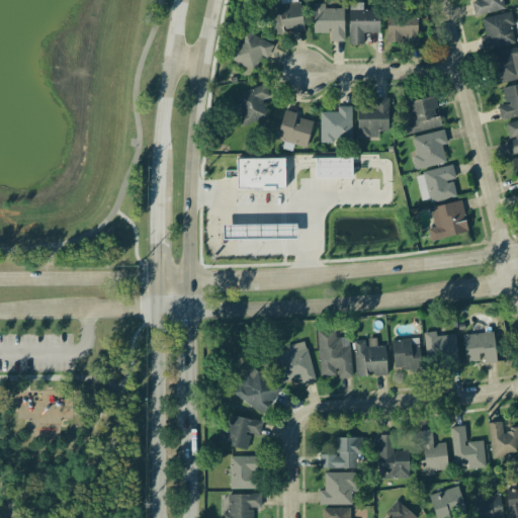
[(304,30),(298,0),(267,0),(272,32),(291,29),(292,32),(304,30)]
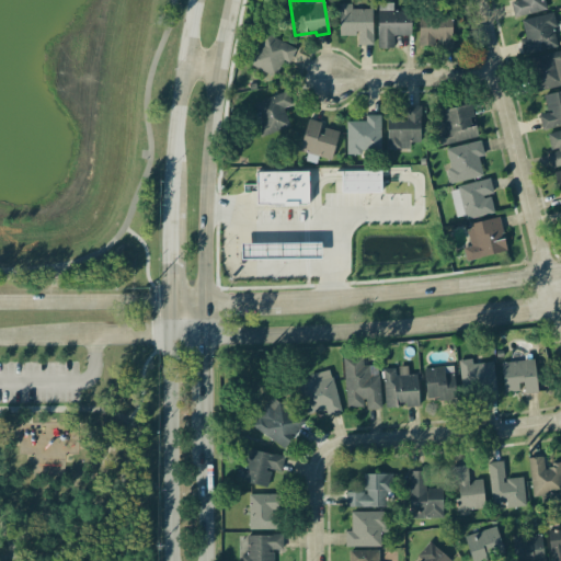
[(513,0),(514,0),(510,1),(514,16),(546,9),(544,0),(513,0)]
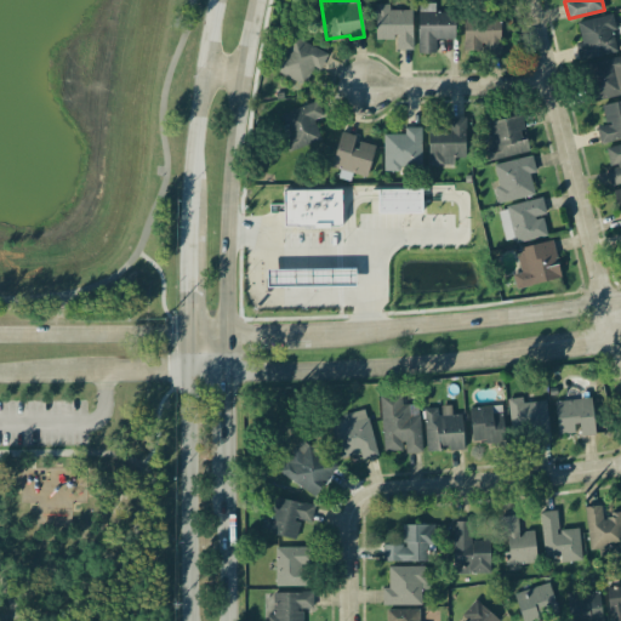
[(434,3),(417,4),(419,53),(436,52),(436,39),(454,39),(454,12),(434,12),(434,3)]
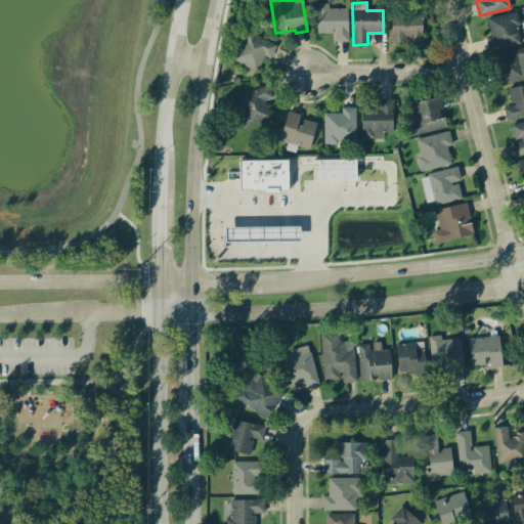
[(348,41),(347,8),(328,8),(328,3),(316,3),(316,33),(334,33),(334,42),(348,41)]
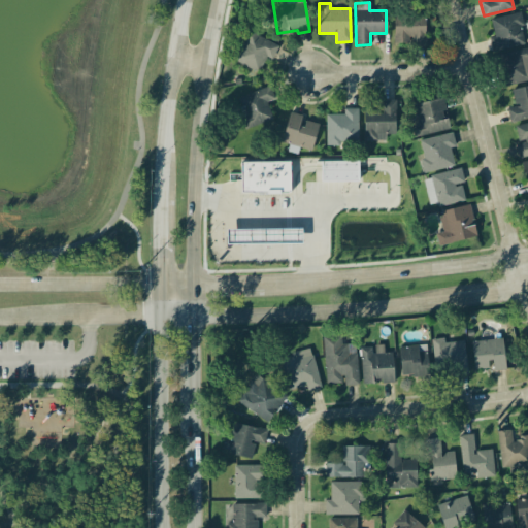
[(525,44),(519,12),(491,19),(494,35),(489,36),(492,51),(525,44)]
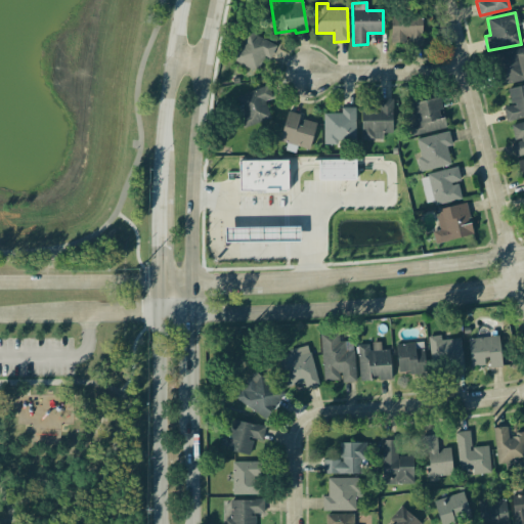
[(391,14),(390,42),(407,42),(407,45),(422,45),(423,15),(391,14)]
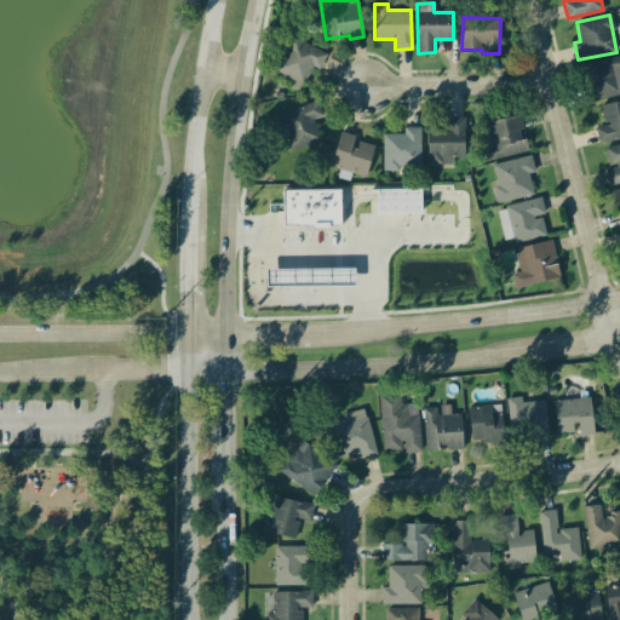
[(313,67),(319,69),(327,53),(292,36),(274,70),(303,85),(313,67)]
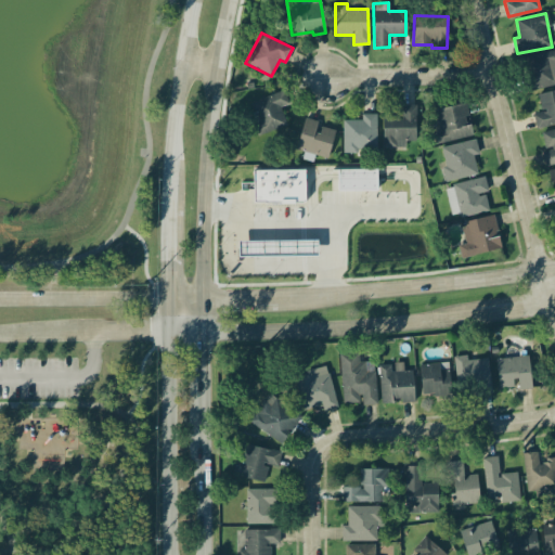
[(529,89),(554,82),(554,49),(521,57),(529,89)]
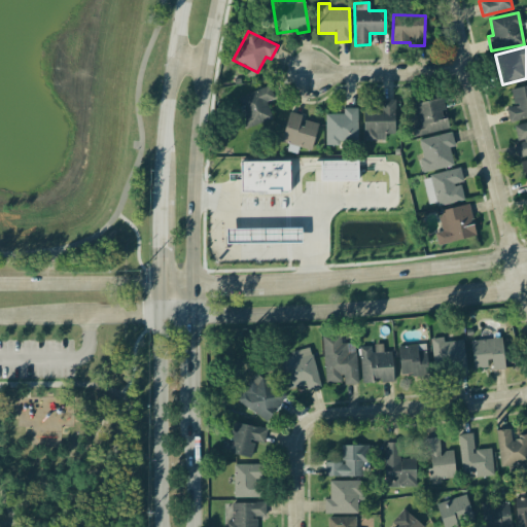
[(526,84),(511,88),(515,106),(505,108),(508,120),(526,116),(526,84)]
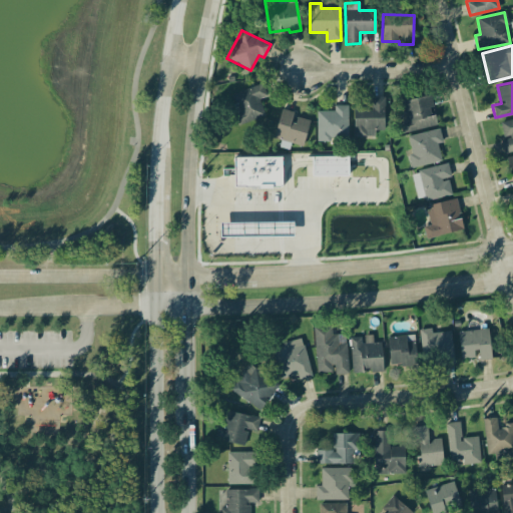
[(266,96),(261,83),(229,94),(240,124),(266,115),(259,98),(266,96)]
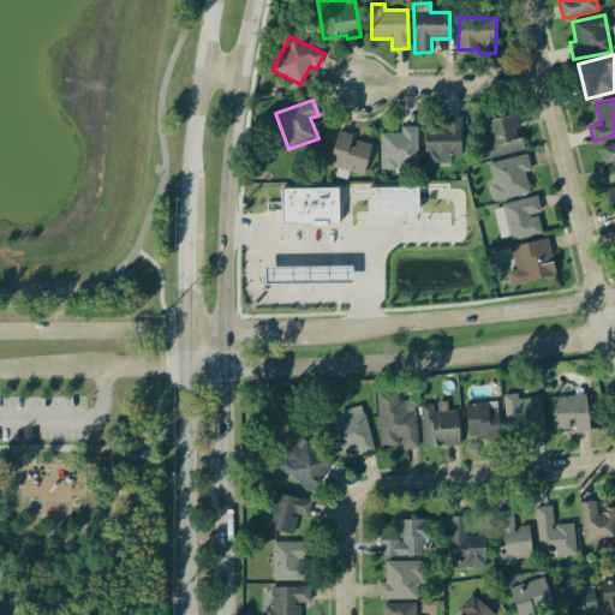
[(481,121),(485,144),(479,145),(482,159),(524,150),(520,133),(519,133),(515,114),(481,121)]
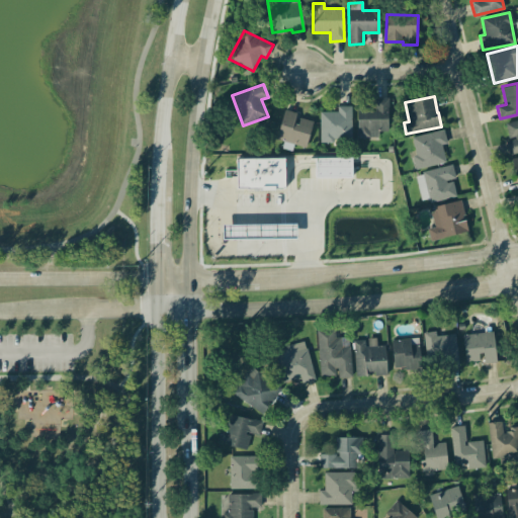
[(377,137),(377,131),(389,132),(390,98),(371,98),(370,107),(357,107),(356,137),(377,137)]
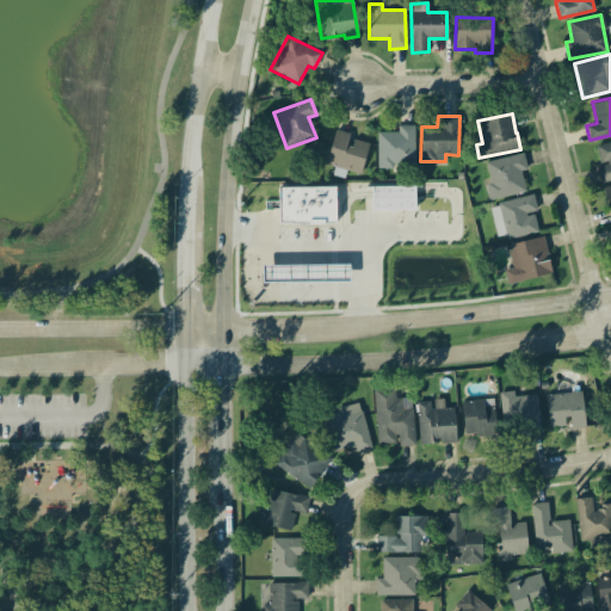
[(414,125),(397,125),(397,133),(377,131),(377,167),(414,167),(414,125)]
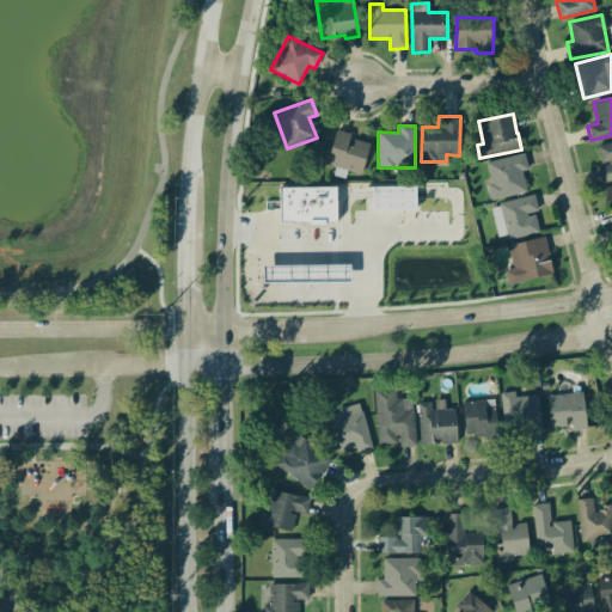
[(326,165),(362,173),(369,144),(350,139),(352,134),(335,129),(326,165)]
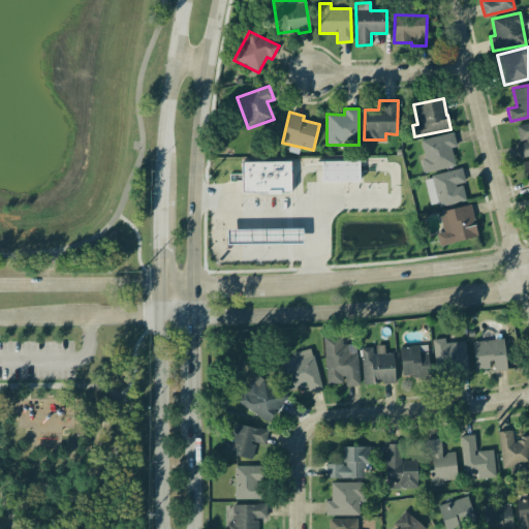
[(528,122),(516,125),(520,143),(516,143),(519,158),(528,155),(528,122)]
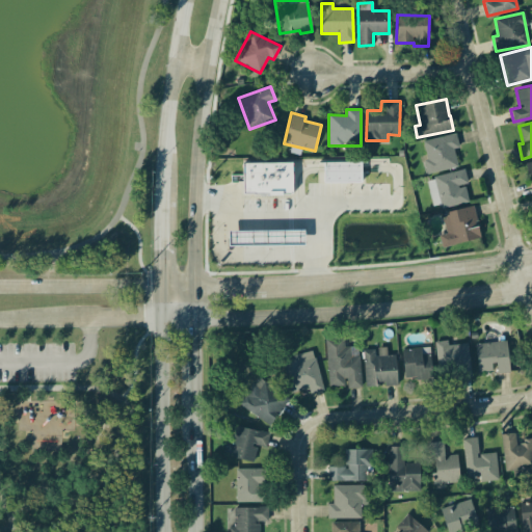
[(429,174),(457,166),(453,150),(458,148),(455,133),(421,141),(429,174)]
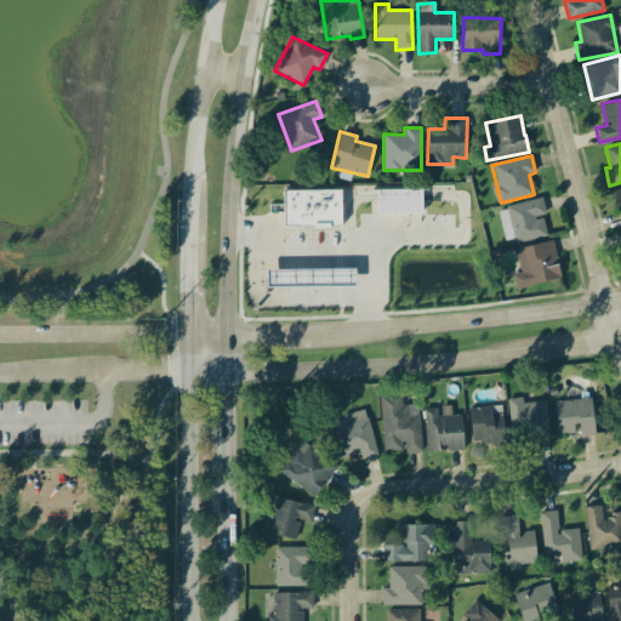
[(377,214),(421,212),(421,188),(376,189),(377,214)]
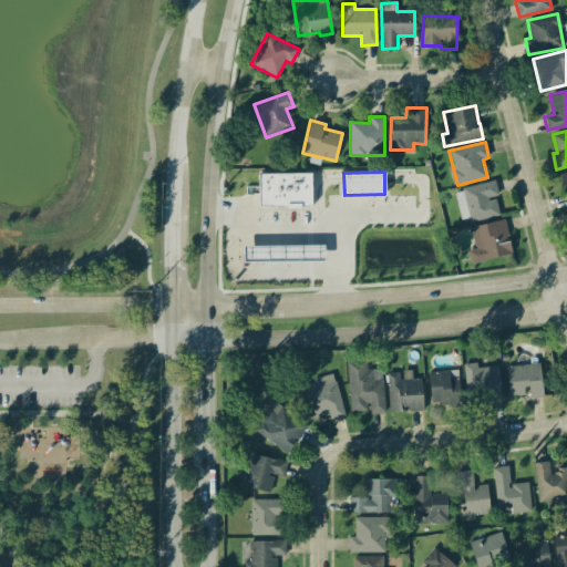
[(258,174),(258,207),(311,206),(310,173),(258,174)]
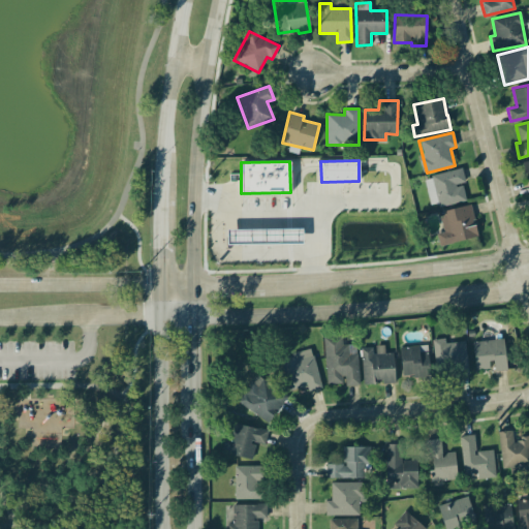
[(424,177),(430,207),(465,199),(462,184),(464,183),(462,168),(424,177)]
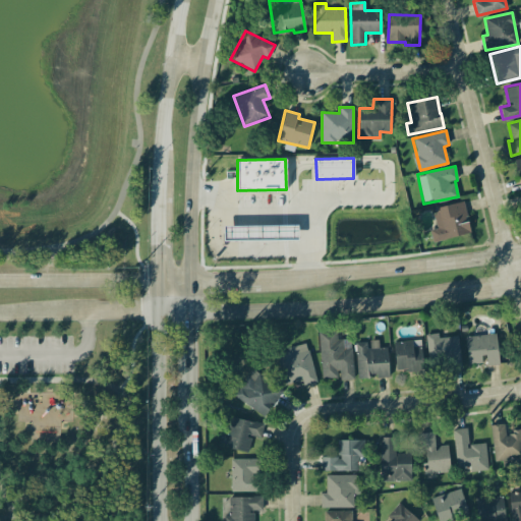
[(470,233),(464,201),(432,208),(437,228),(429,230),(431,241),(470,233)]
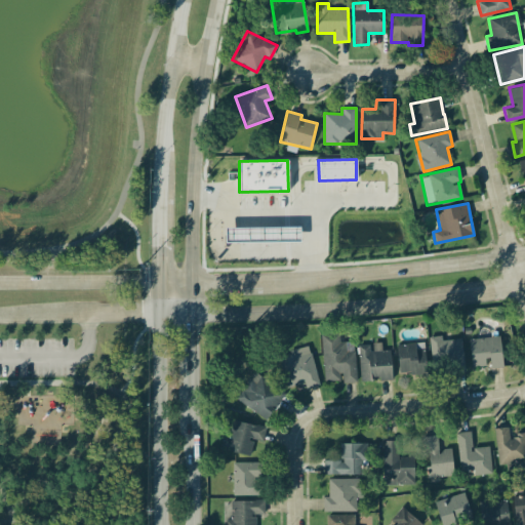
[(225,229),(226,243),(300,241),(299,227),(225,229)]
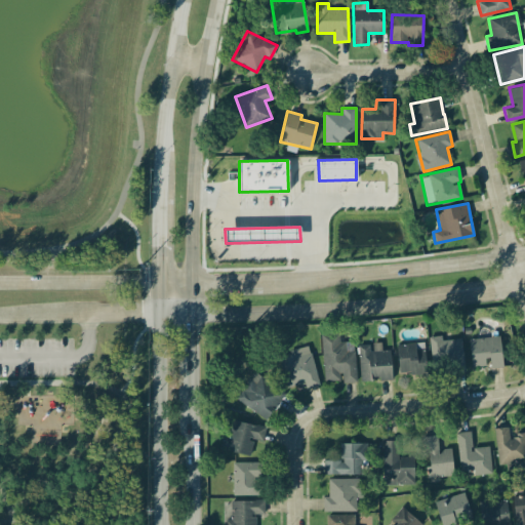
[(323,381),(341,380),(341,385),(356,384),(355,351),(347,352),(346,341),(339,341),(338,333),(321,334),(323,381)]
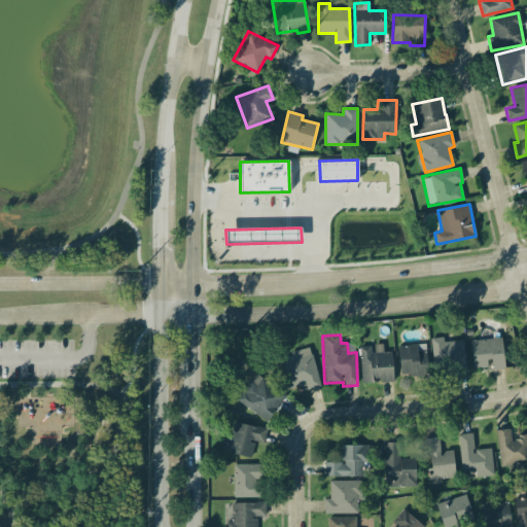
[(463,340),(443,342),(443,337),(430,338),(433,367),(456,364),(457,371),(466,370),(463,340)]
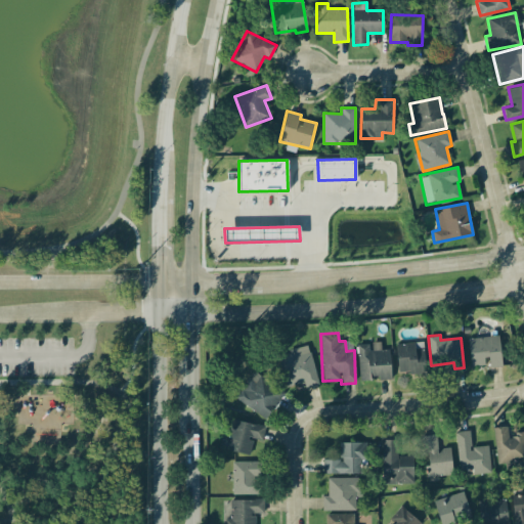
[(469,338),(470,365),(487,364),(487,367),(500,366),(498,336),(469,338)]
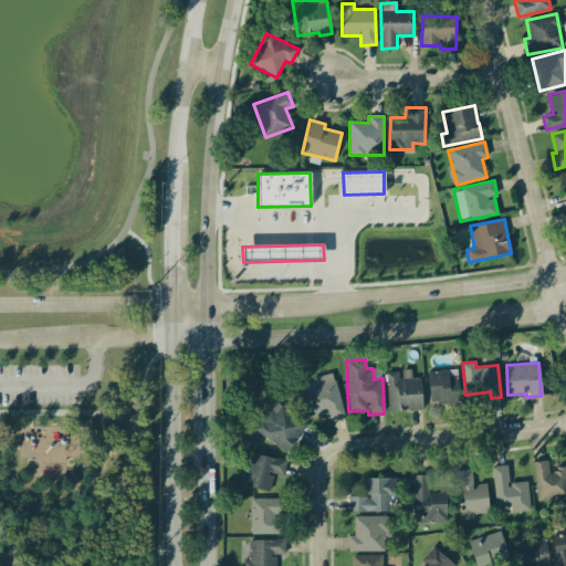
[(421,409),(420,377),(410,377),(410,369),(400,369),(400,371),(386,371),(387,411),(421,409)]
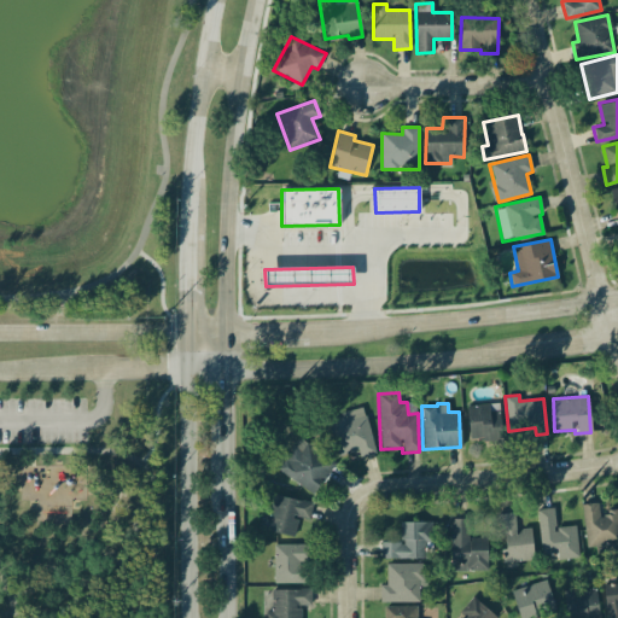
[(467,404),(468,442),(502,441),(501,410),(490,410),(489,404),(467,404)]
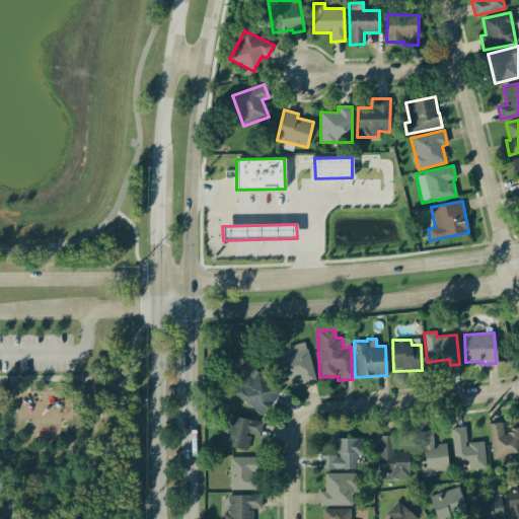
[(275,351),(283,383),(301,379),(302,383),(315,380),(305,343),(275,351)]
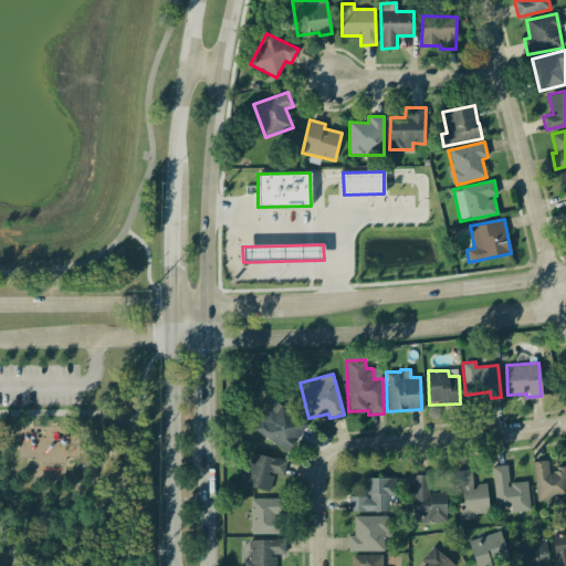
[(289,452),(306,422),(272,401),(254,431),(289,452)]
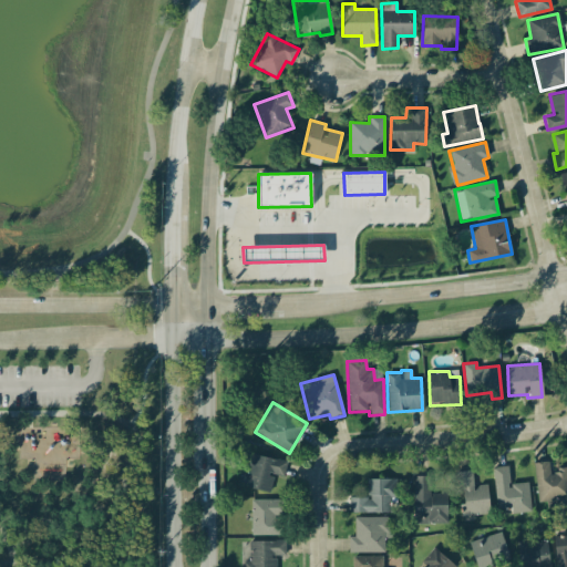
[(270,492),(272,475),(284,476),(287,461),(250,454),(248,466),(241,465),(238,486),(270,492)]
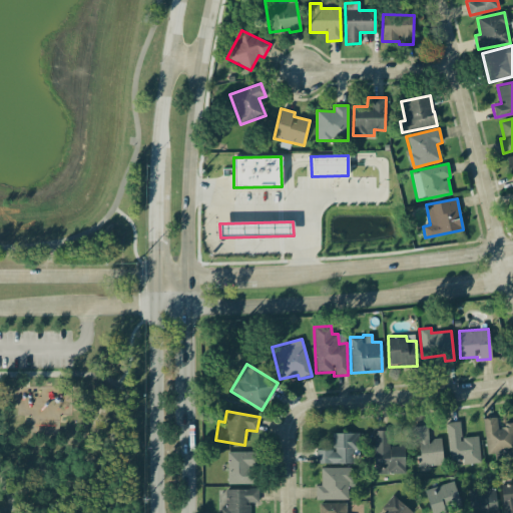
[(512,422),(499,423),(498,418),(484,418),(485,453),(512,452),(512,422)]
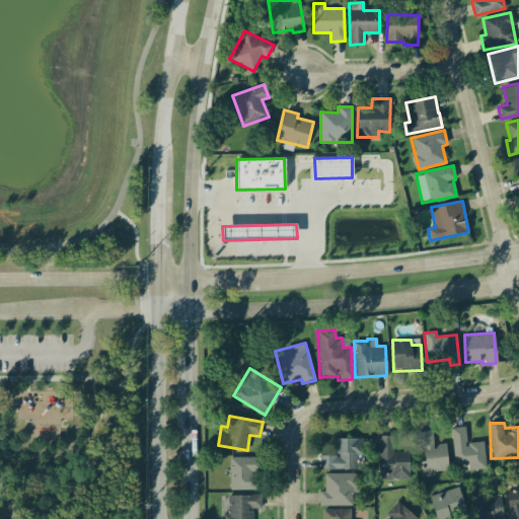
[(451,428),(455,465),(466,464),(467,469),(486,467),(484,441),(466,443),(464,426),(451,428)]
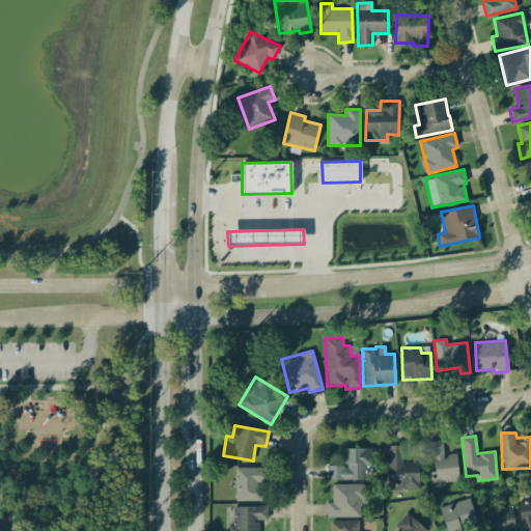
[(456,454),(443,455),(442,441),(429,442),(431,473),(430,473),(431,483),(458,480),(456,454)]
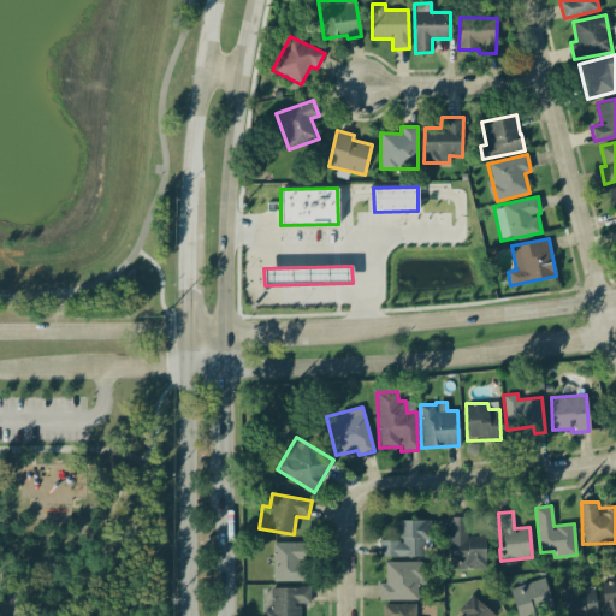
[(449,517),(450,569),(486,569),(485,535),(466,535),(465,517),(449,517)]
